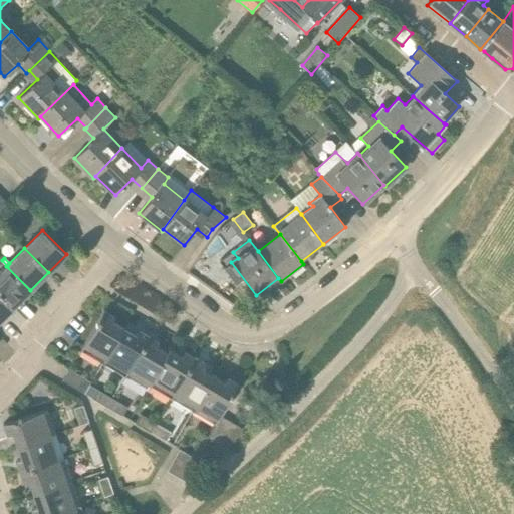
[(0,295),(12,308),(30,290),(6,266),(0,272),(0,295)]
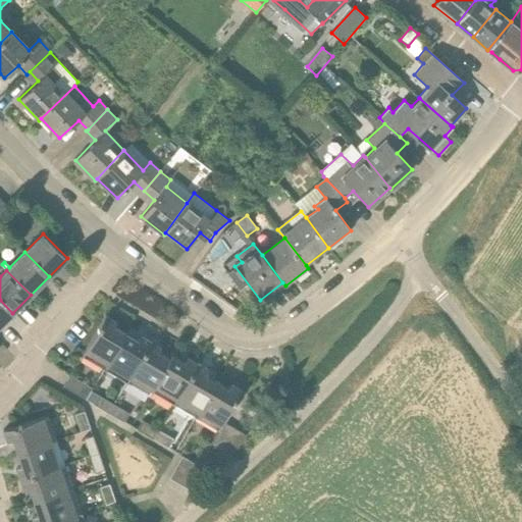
[(0,324),(12,313),(0,300),(0,324)]
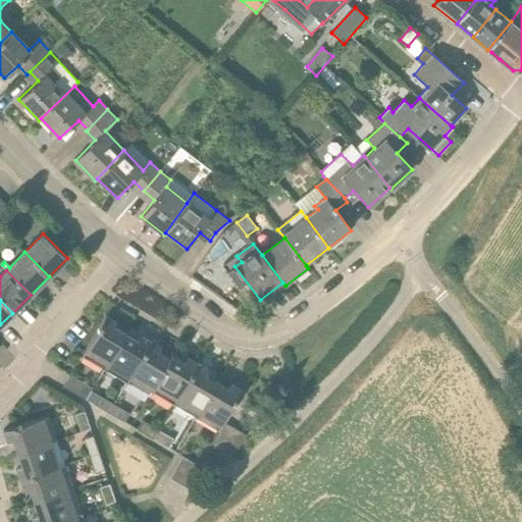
[(82,357),(104,370),(125,334),(113,327),(116,322),(105,316),(82,357)]
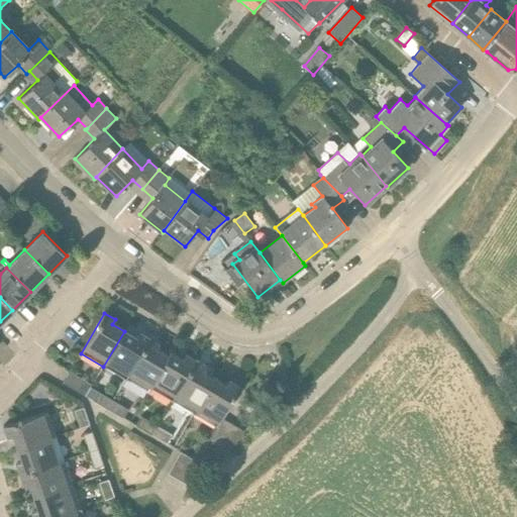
[(103,367),(125,380),(149,339),(139,333),(136,338),(124,331),(103,367)]
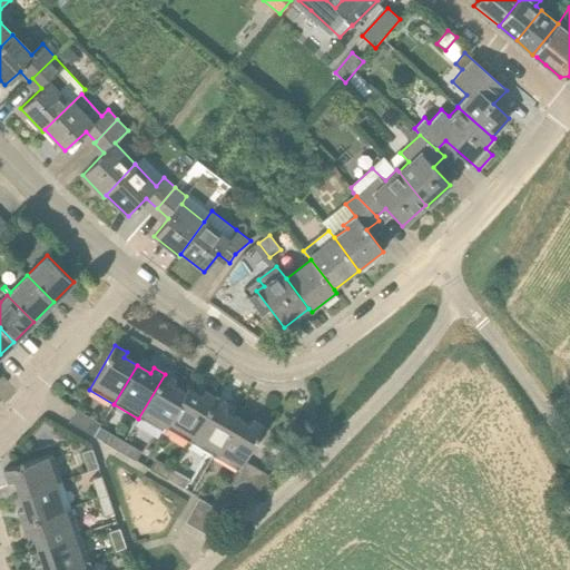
[(163,433),(165,429),(185,393),(173,385),(175,381),(165,374),(138,419),(163,433)]
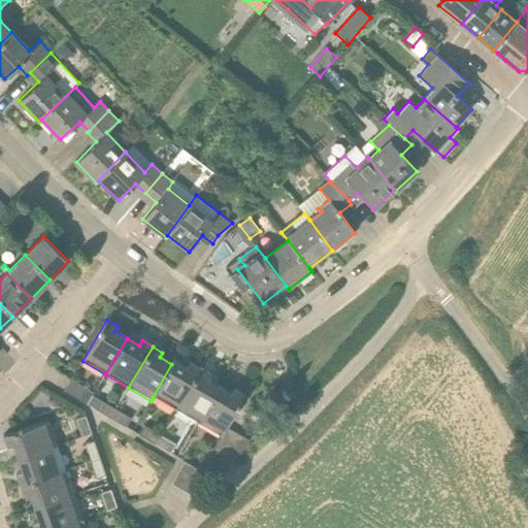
[(153,397),(175,409),(199,368),(190,363),(187,367),(173,359),(171,364),(153,397)]
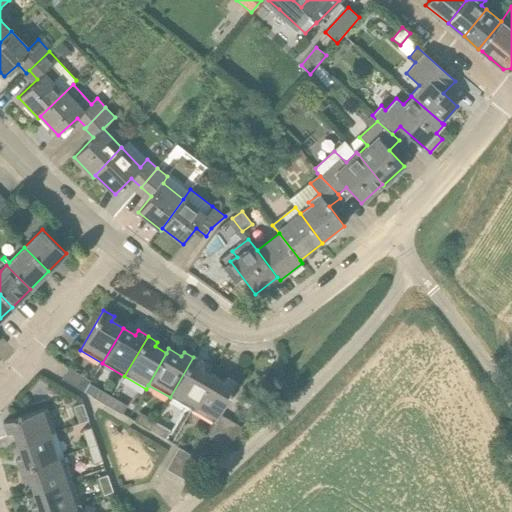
[(170,397),(191,410),(212,375),(200,368),(203,363),(193,357),(170,397)]
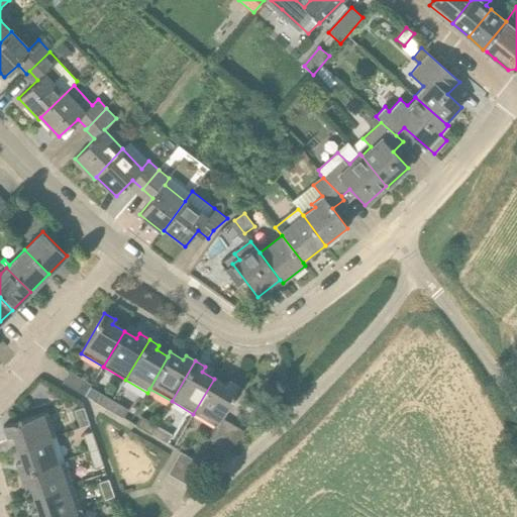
[(85,396),(92,385),(70,372),(63,384),(85,396)]
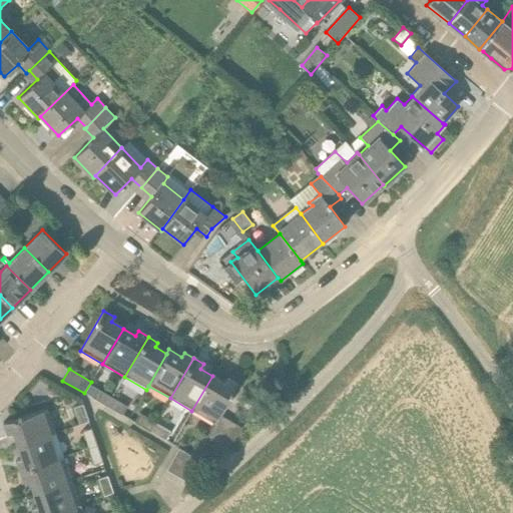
[(212,376),(191,411),(213,424),(219,416),(237,384),(227,378),(224,383),(212,376)]
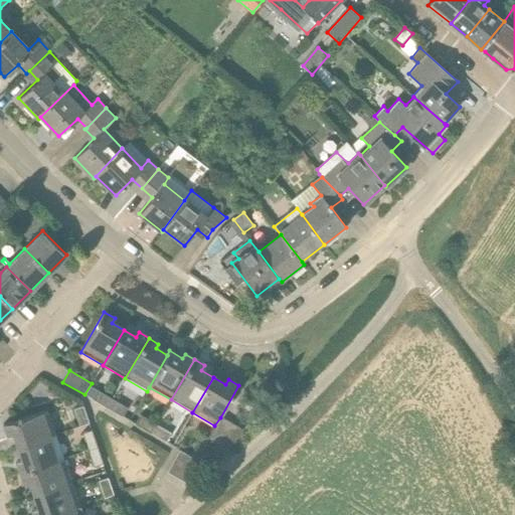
[(107,408),(112,399),(97,390),(92,398),(107,408)]
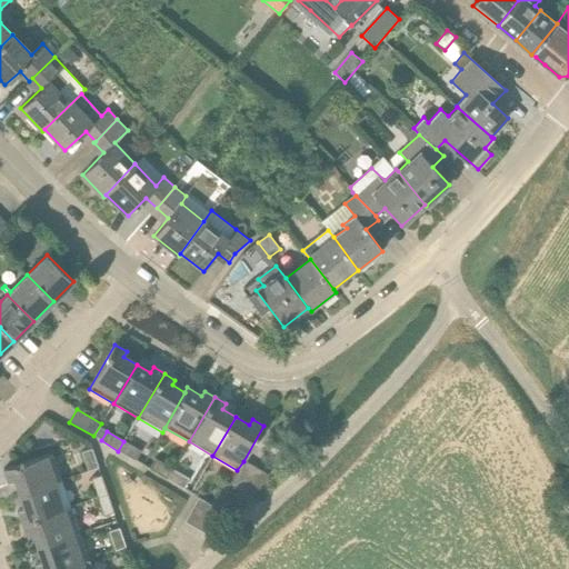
[(136,461),(140,451),(123,441),(118,451),(136,461)]
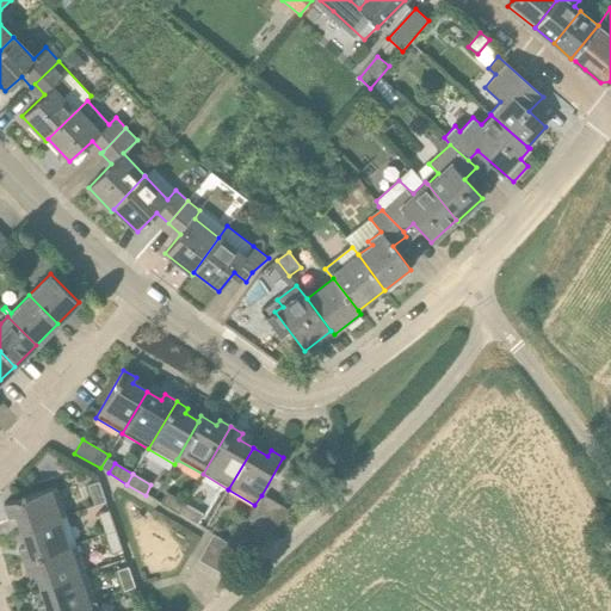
[(98,483),(86,488),(93,508),(105,505),(98,483)]
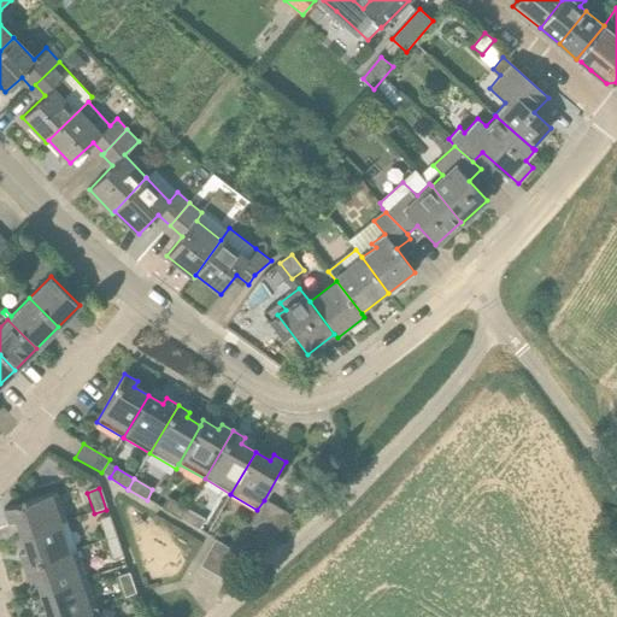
[(19,538),(66,522),(57,492),(4,510),(7,524),(15,522),(19,538)]
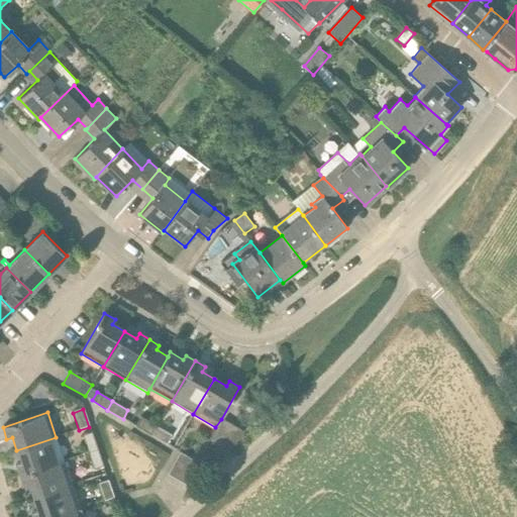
[(151,435),(156,427),(140,418),(135,426),(151,435)]
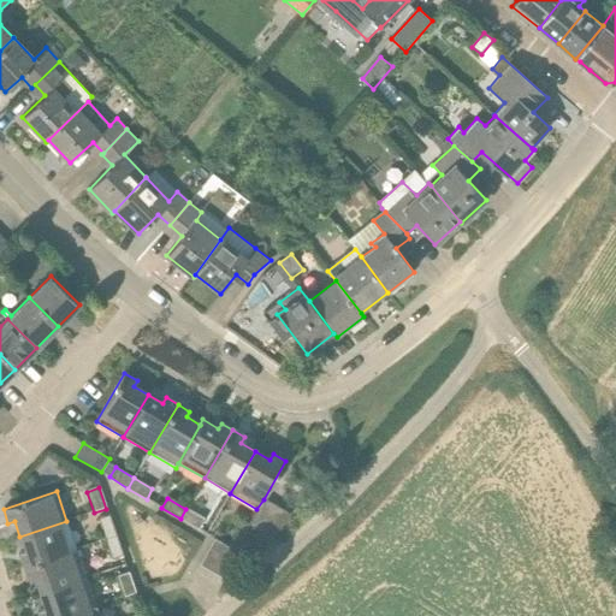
[(264,499),(256,509),(248,525),(264,534),(265,532),(279,508),(264,499)]
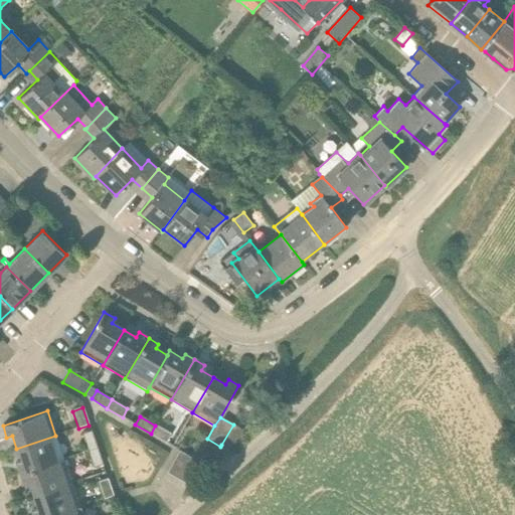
[(241,430),(233,424),(221,445),(220,447),(225,450),(229,452),(241,430)]
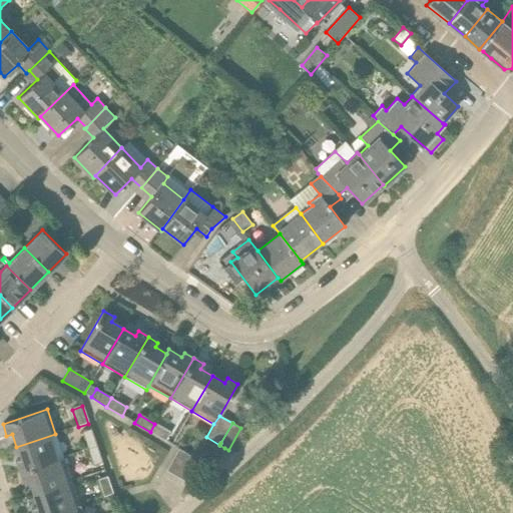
[(165,441),(170,433),(154,424),(150,432),(165,441)]
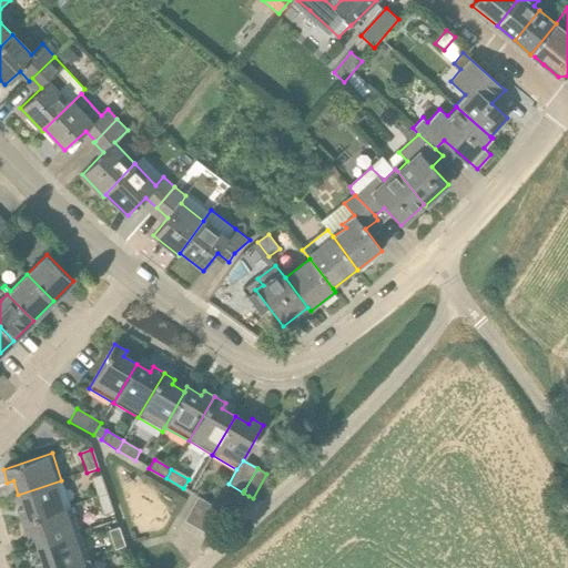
[(97,497),(107,494),(100,475),(90,478),(97,497)]
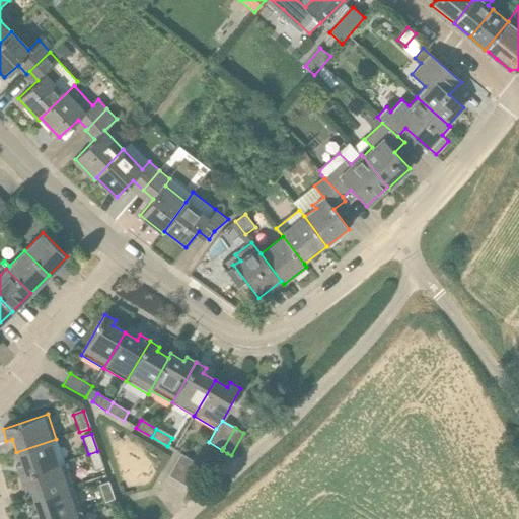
[(19,478),(64,462),(56,439),(16,452),(21,465),(15,467),(19,478)]
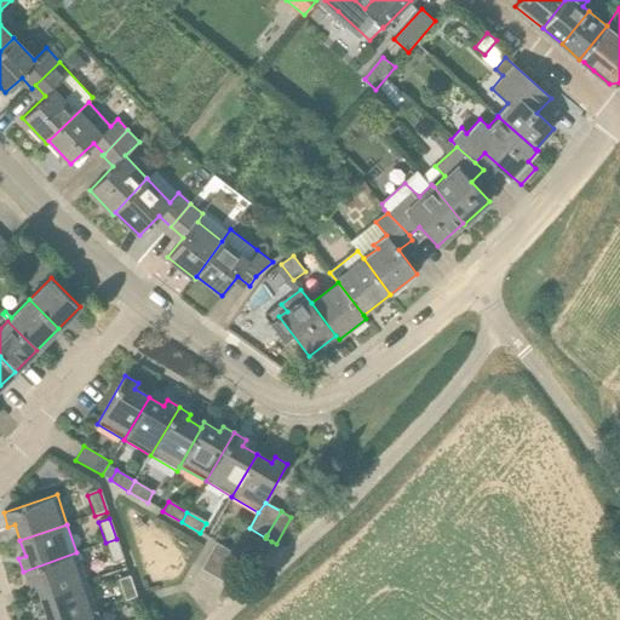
[(265,552),(271,541),(265,538),(250,528),(246,526),(239,537),(265,552)]
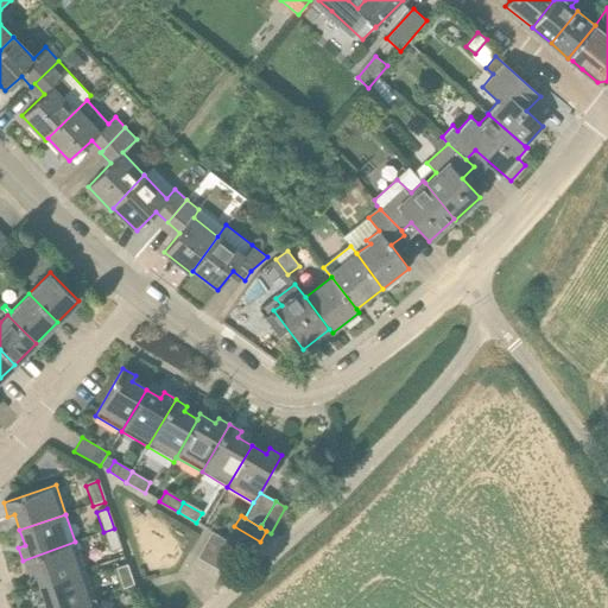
[(260,542),(234,526),(226,542),(236,548),(251,557),(260,542)]
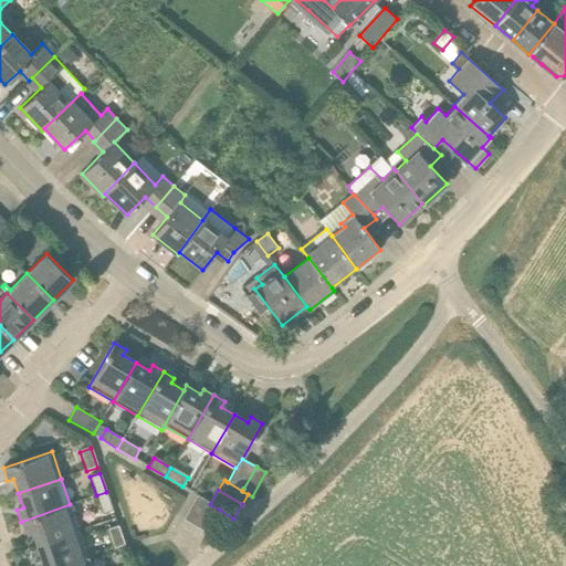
[(102,515),(112,511),(106,492),(96,495),(102,515)]
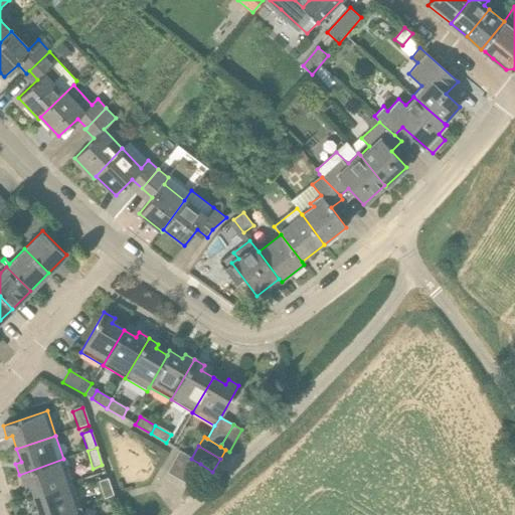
[(178,480),(191,459),(179,451),(166,473),(178,480)]
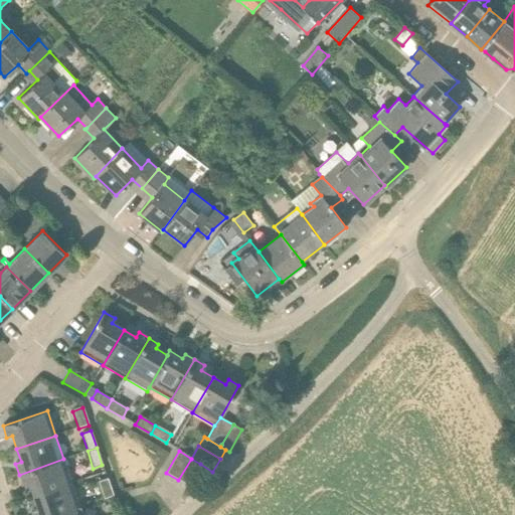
[(33,497),(71,483),(63,459),(19,475),(23,485),(28,483),(33,497)]
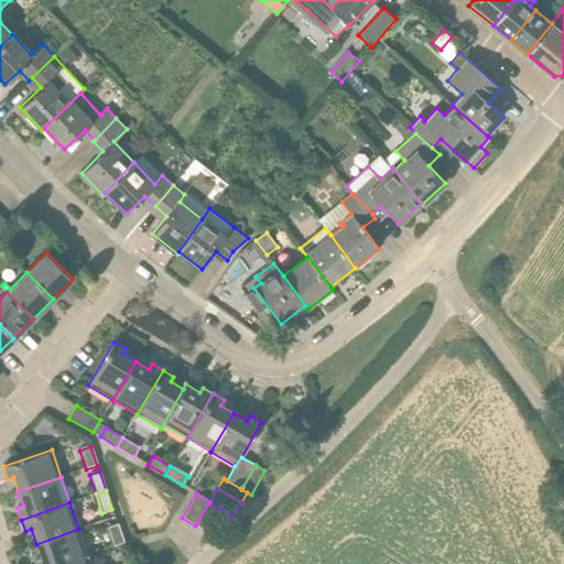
[(209,502),(195,525),(206,531),(219,508),(209,502)]
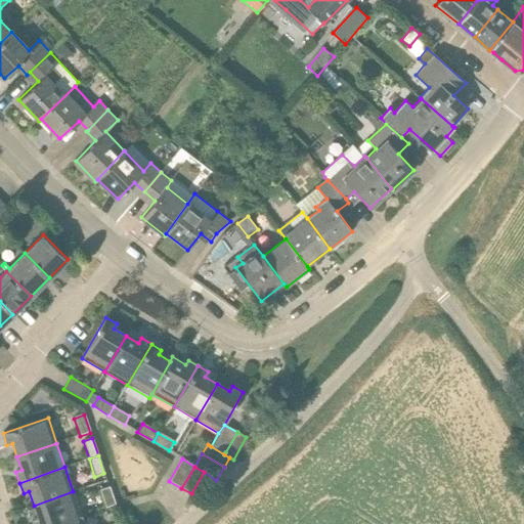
[(105,508),(115,504),(108,487),(100,490),(105,508)]
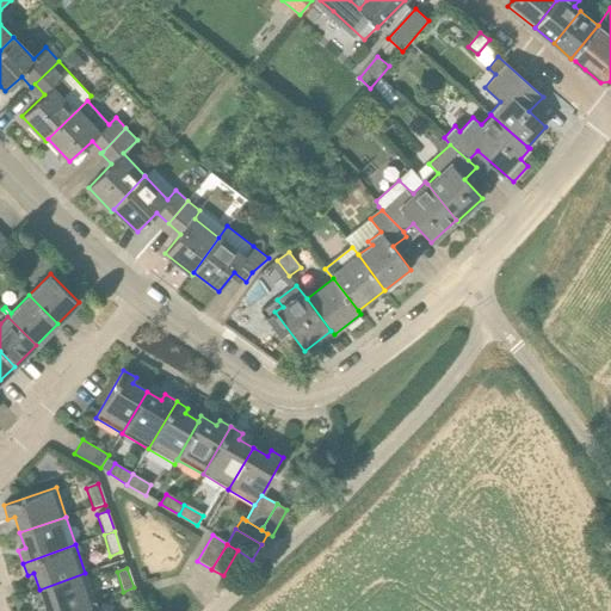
[(38,610),(67,610),(94,602),(85,573),(39,590),(44,605),(38,608),(38,610)]
